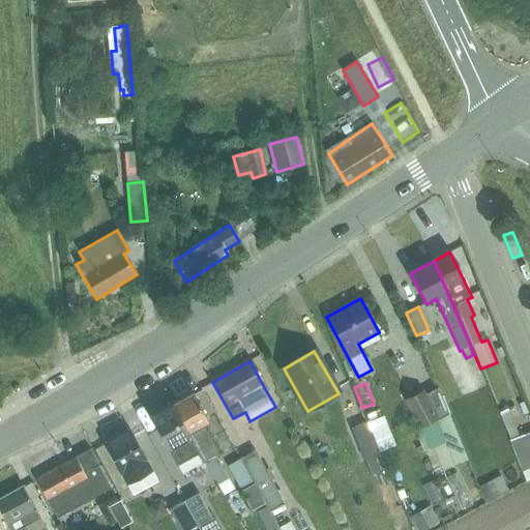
[(405,400),(419,430),(436,421),(444,441),(433,446),(435,450),(427,454),(434,471),(442,468),(443,471),(468,460),(437,387),(425,394),(423,390),(405,400)]
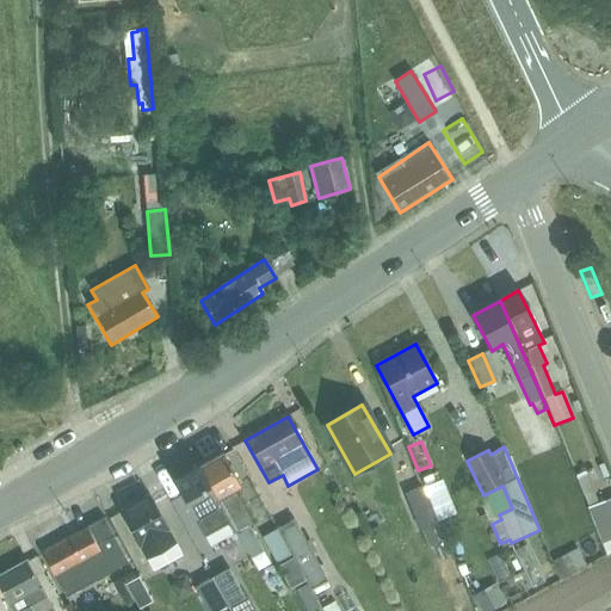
[(222,454),(199,467),(238,536),(251,559),(263,551),(250,526),(252,524),(234,491),(241,487),(222,454)]
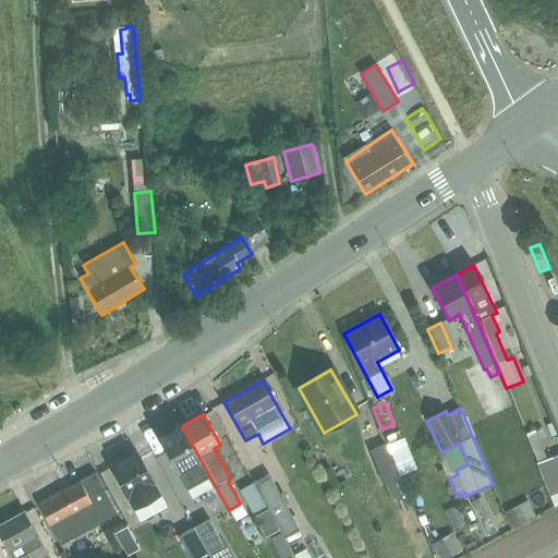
[(217,489),(182,426),(159,439),(195,504),(217,489)]
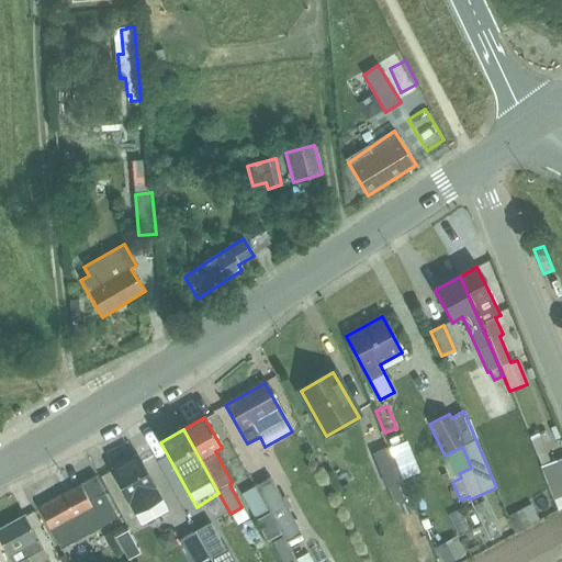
[(528,437),(536,459),(551,454),(543,431),(528,437)]
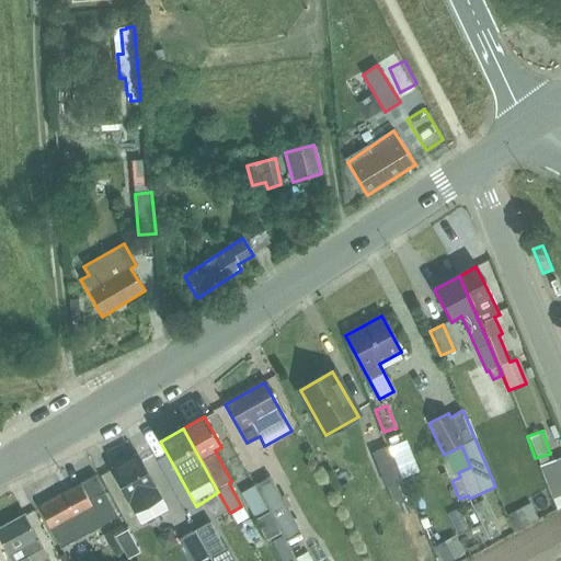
[(387,446),(370,454),(385,488),(386,487),(393,503),(409,497),(401,481),(402,480),(387,446)]
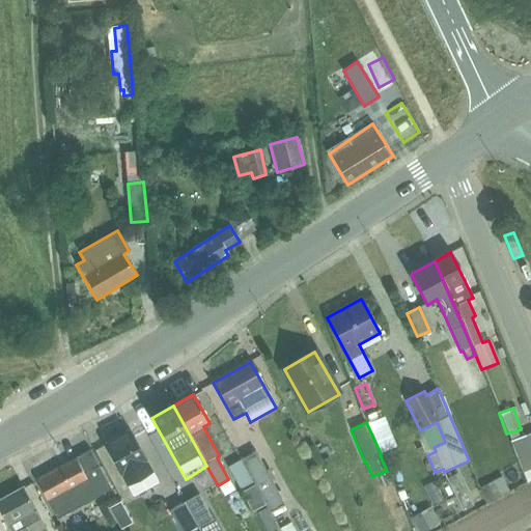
[(133,497),(158,483),(129,430),(104,444),(133,497)]
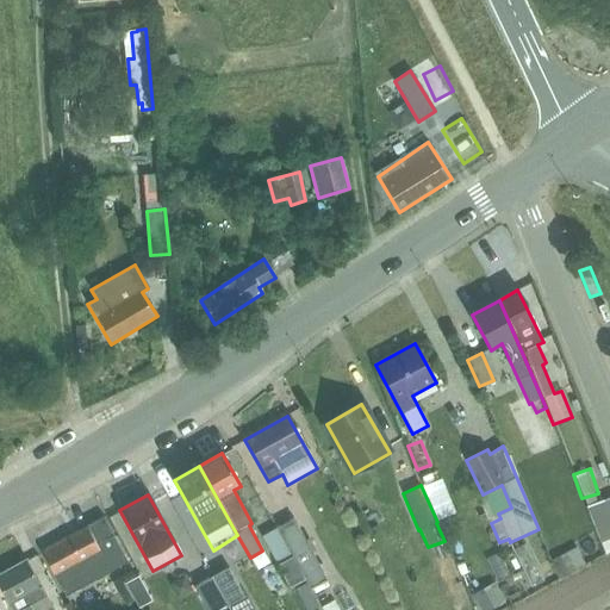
[(66,596),(129,562),(104,518),(42,552),(66,596)]
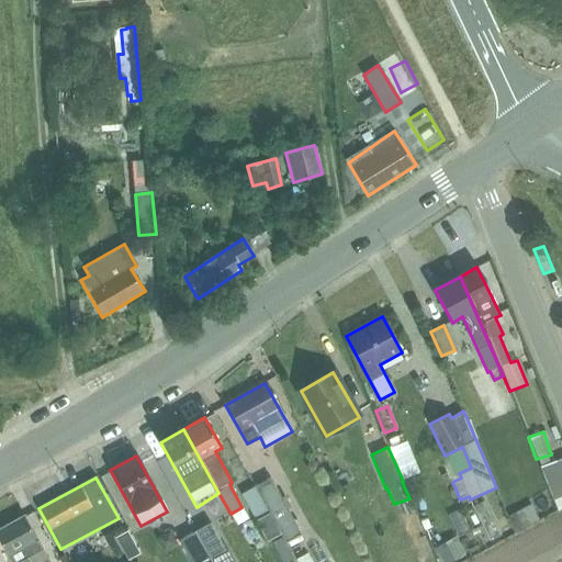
[(561,478),(547,484),(557,509),(561,506),(561,478)]
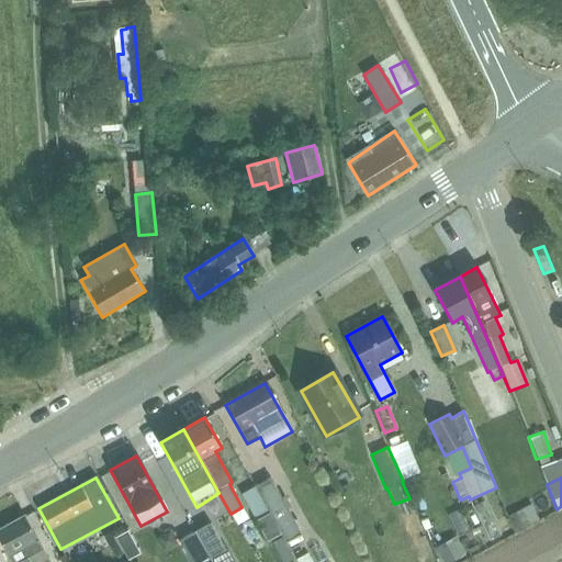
[(280,535),(284,543),(301,535),(288,509),(291,507),(285,496),(281,498),(270,479),(254,487),(280,535)]
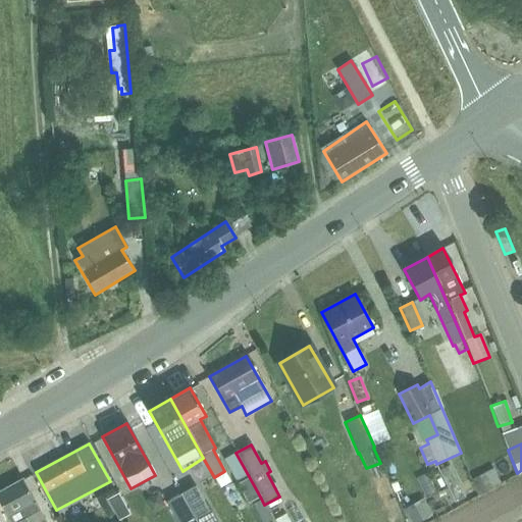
[(260,497),(236,453),(224,459),(248,504),(260,497)]
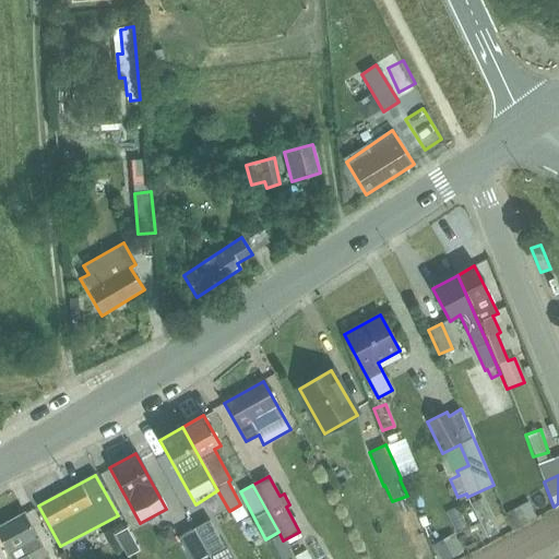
[(471,504),(487,538),(498,533),(482,499),(471,504)]
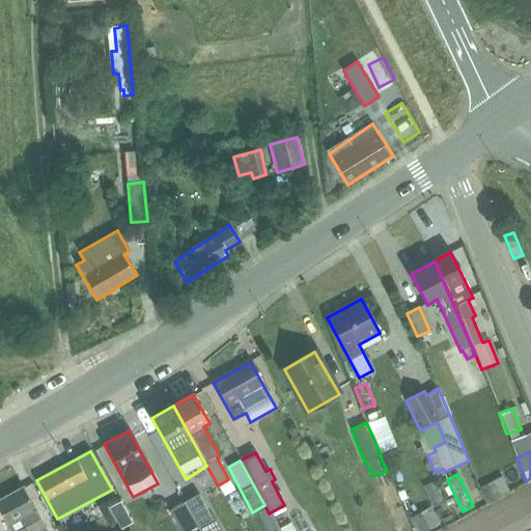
[(502,477),(479,488),(488,505),(510,493),(502,477)]
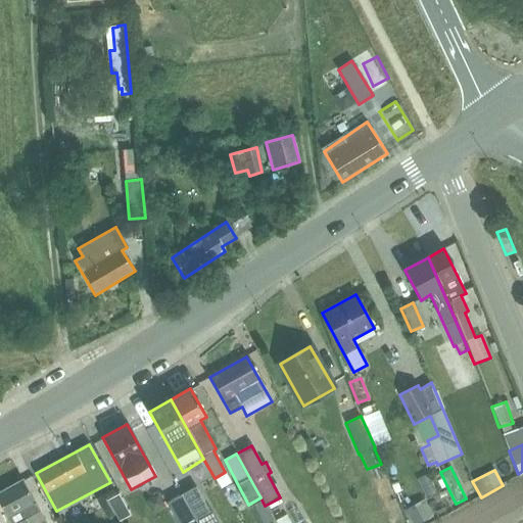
[(39,522),(44,520),(22,480),(0,492),(0,504),(10,522),(39,522)]
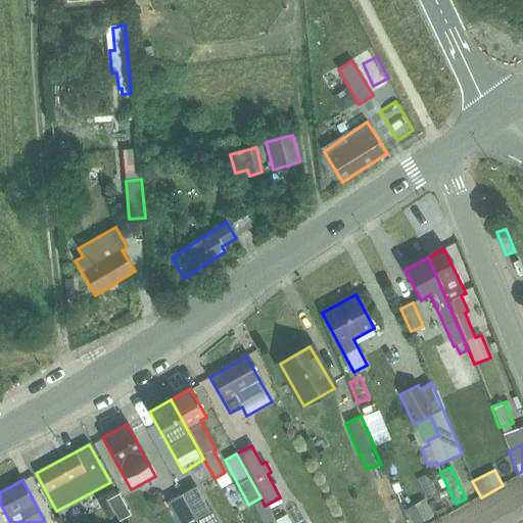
[(196,486),(182,494),(197,522),(219,522),(211,511),(210,512),(196,486)]
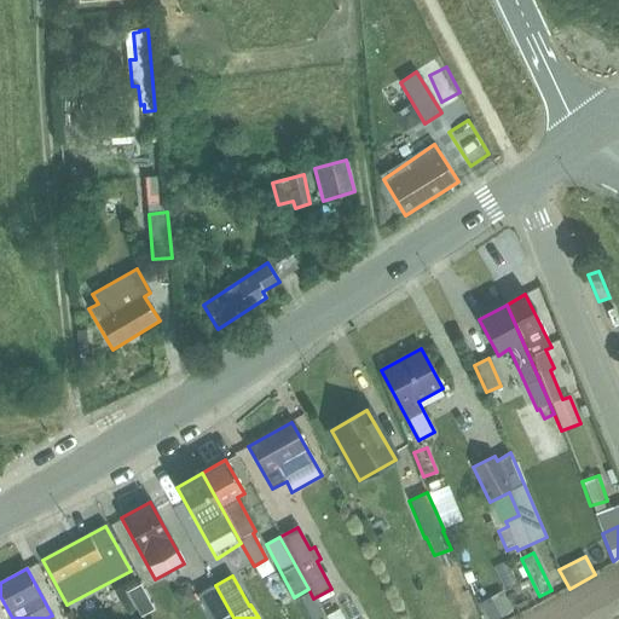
[(196,601),(187,585),(173,594),(180,608),(196,601)]
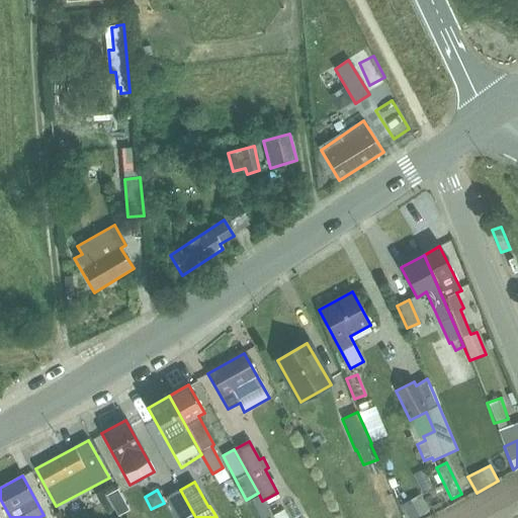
[(195,517),(180,490),(165,498),(175,517),(195,517)]
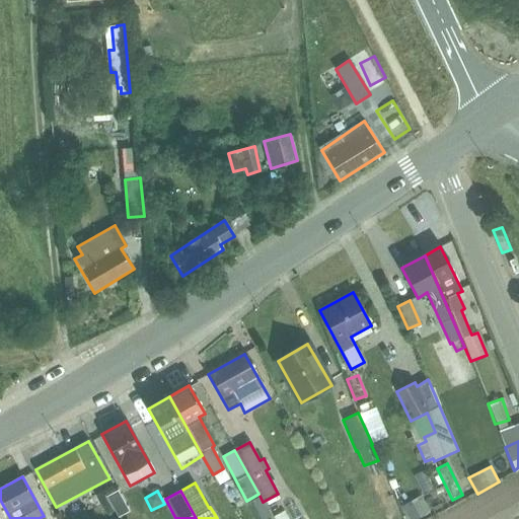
[(422,498),(402,508),(406,518),(419,518),(430,513),(422,498)]
